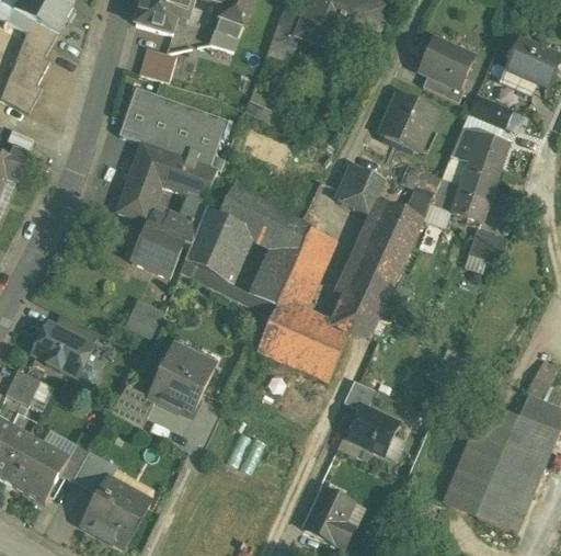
[(67,3),(60,0),(18,0),(12,10),(32,22),(55,34),(56,35),(72,7),(67,3)]
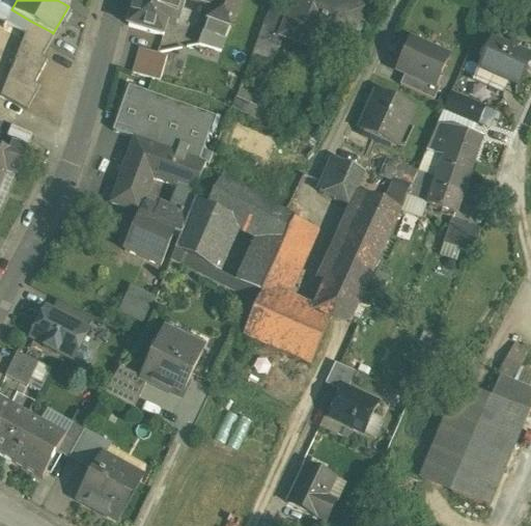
[(134,0),(129,22),(163,31),(166,19),(175,21),(182,0),(134,0)]
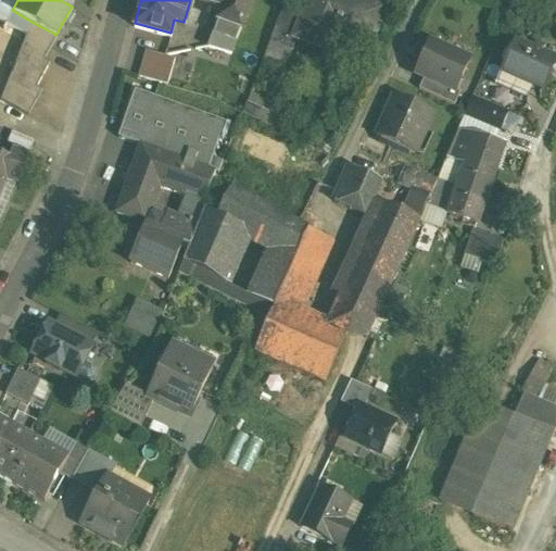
[(225,0),(225,1),(207,42),(230,48),(249,0),(225,0)]
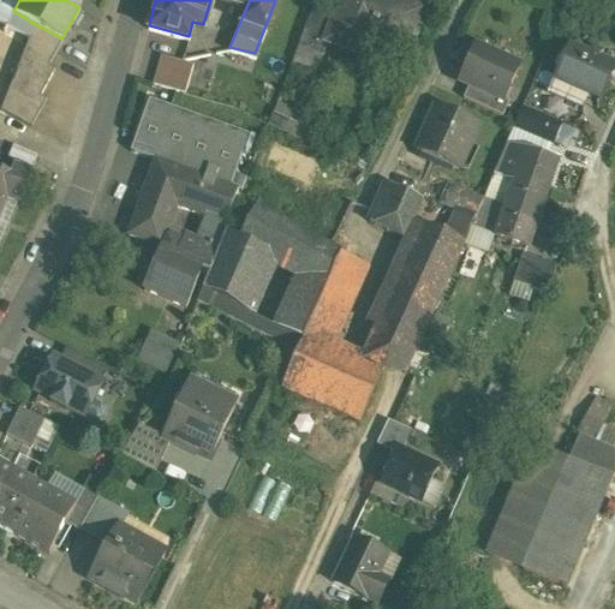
[(424,4),(415,0),(339,0),(333,17),(326,35),(328,35),(364,49),(375,23),(411,37),(424,4)]
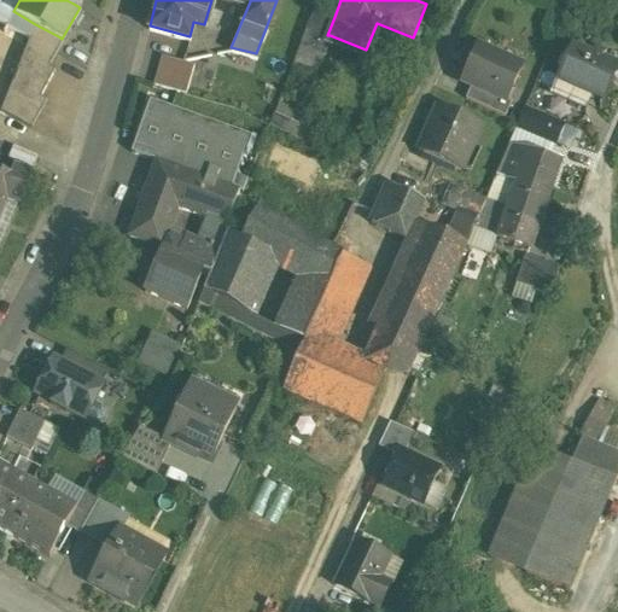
[(334,17),(313,9),(301,38),(326,47),(330,35),(327,35),(334,17)]
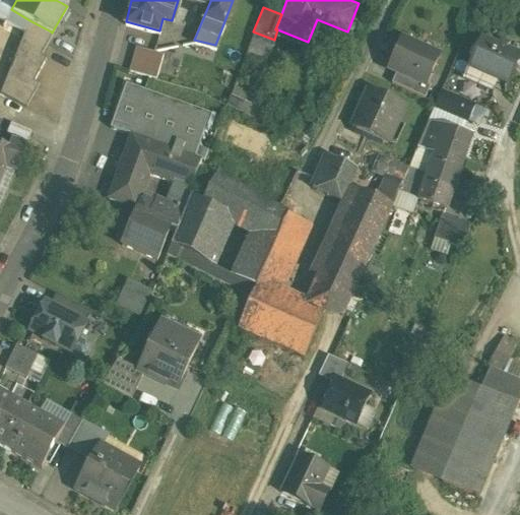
[(51,31),(29,20),(24,28),(47,41),(51,31)]
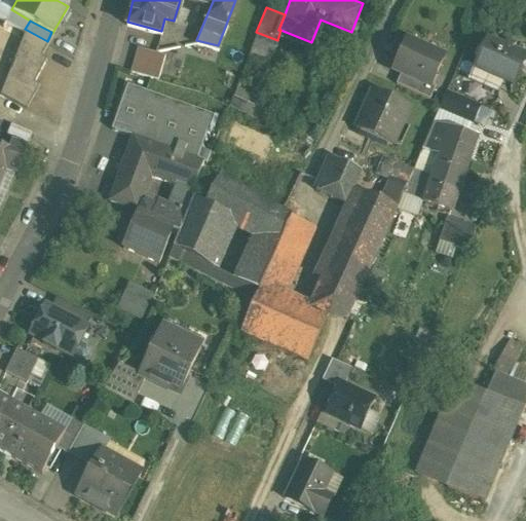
[(47,41),(25,29),(20,41),(41,52),(47,41)]
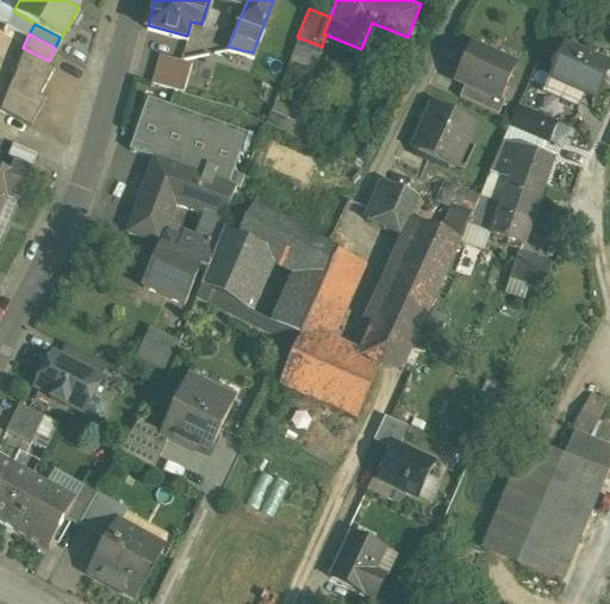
[(322,47),(297,37),(290,56),(313,66),(322,47)]
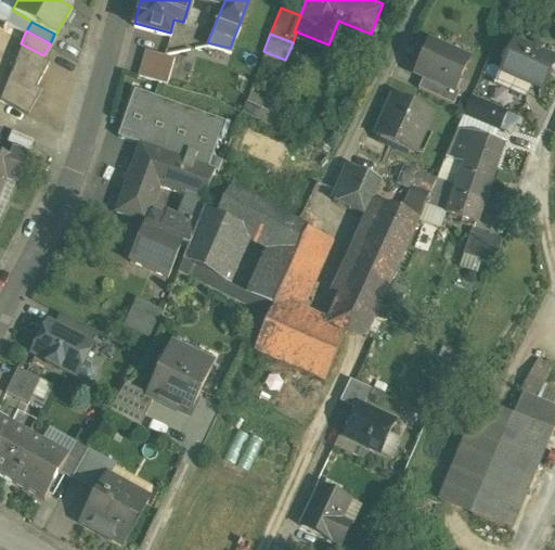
[(468,55),(429,37),(414,68),(423,73),(454,87),(454,86),(468,55)]
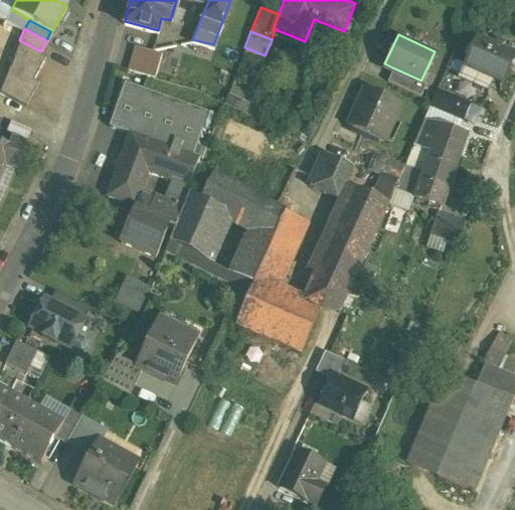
[(514,51),(514,49),(478,34),(466,63),(491,73),(504,78),(514,51)]
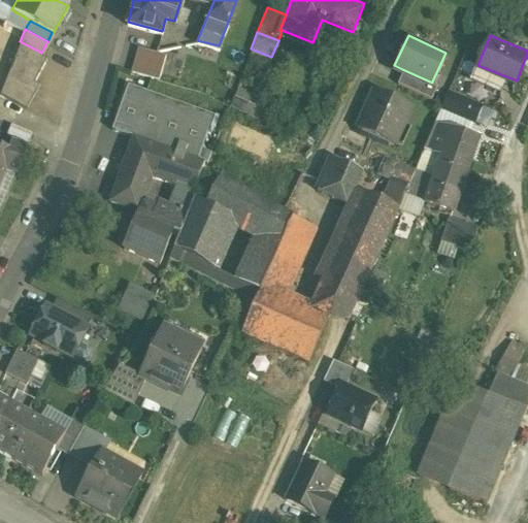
[(41,53),(20,41),(20,44),(15,55),(39,67),(45,55),(41,53)]
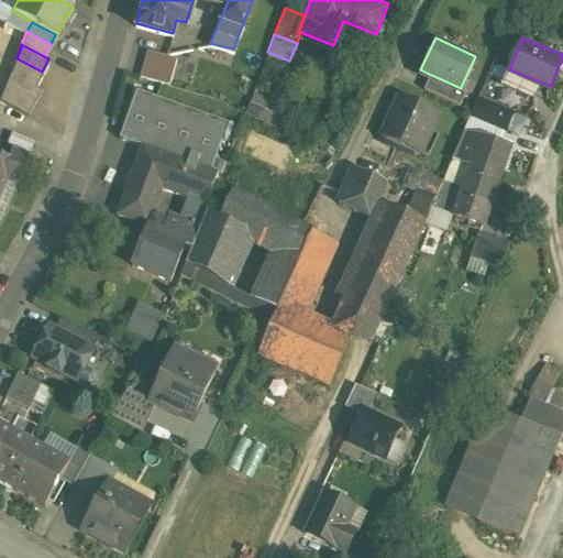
[(165,57),(144,51),(139,73),(159,78),(165,57)]
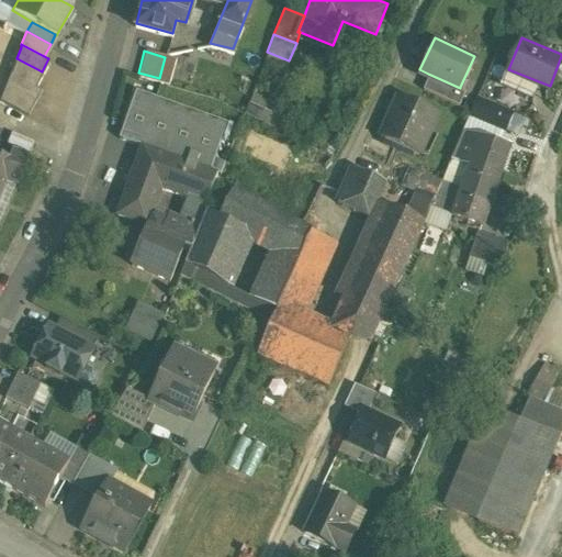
[(42,71),(17,58),(11,71),(35,85),(42,71)]
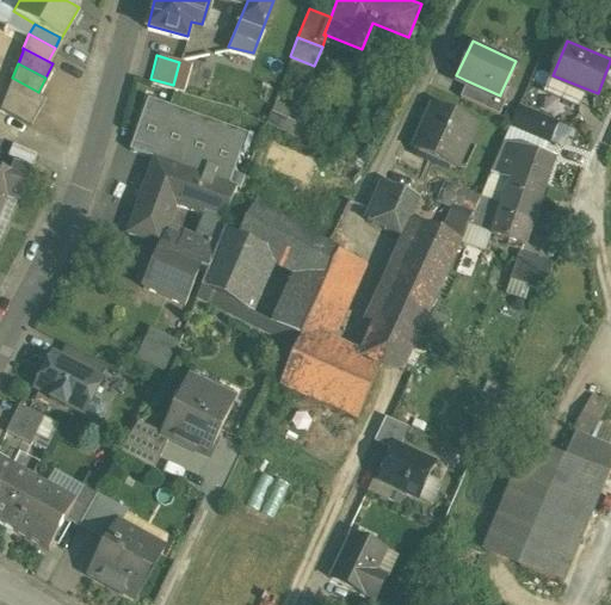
[(582,87),(553,75),(547,88),(576,102),(582,87)]
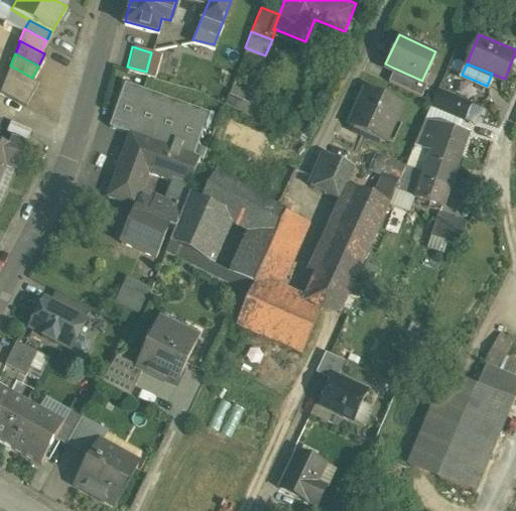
[(32,78),(10,66),(5,77),(32,91),(38,80),(32,78)]
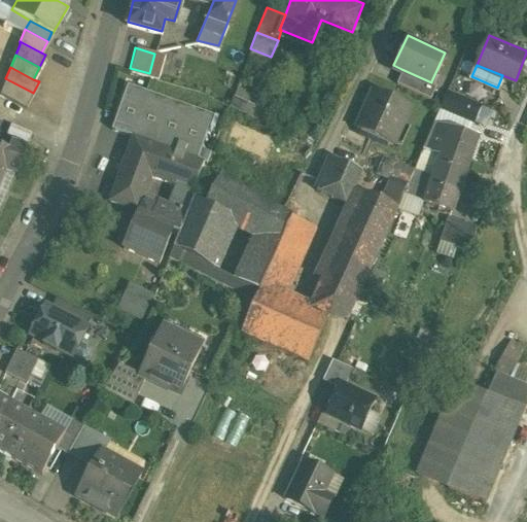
[(431,82),(401,69),(396,80),(430,96),(435,83),(431,81),(431,82)]
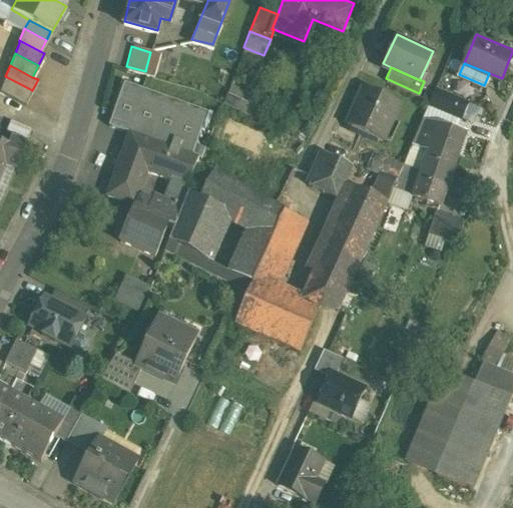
[(32,90),(5,76),(0,88),(25,102),(32,90)]
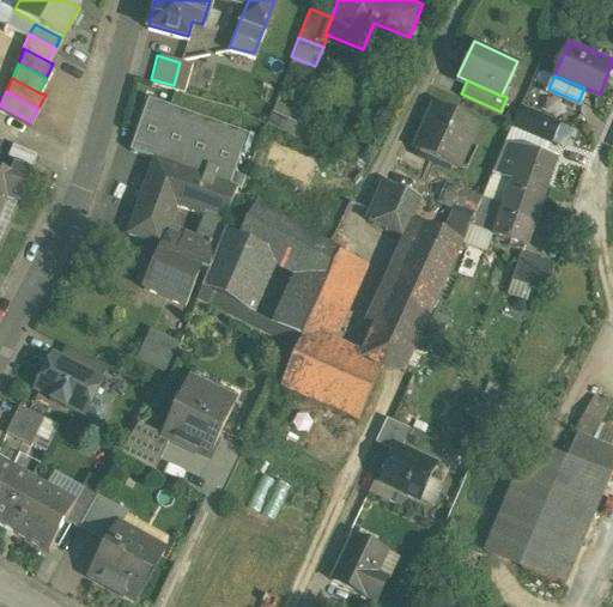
[(247,129),(149,93),(129,146),(155,155),(184,165),(204,171),(230,181),(238,157),(237,156),(247,129)]
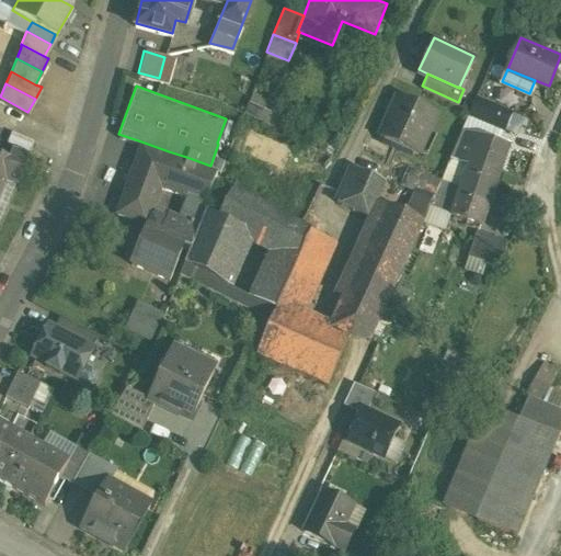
[(397,91),(378,132),(416,149),(427,125),(430,126),(437,109),(397,91)]
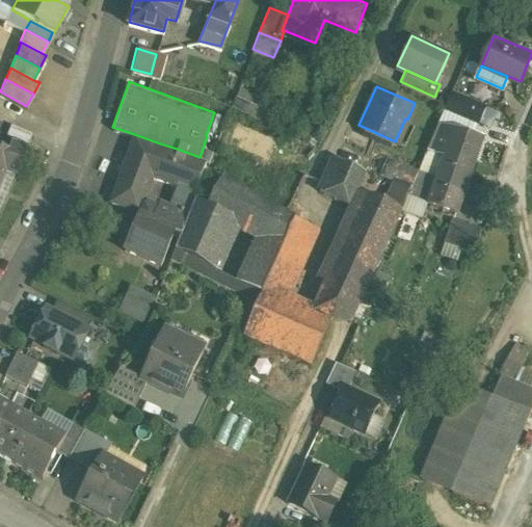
[(485,104),(452,88),(429,142),(473,158),(482,135),(471,132),(476,120),(478,121),(485,104)]
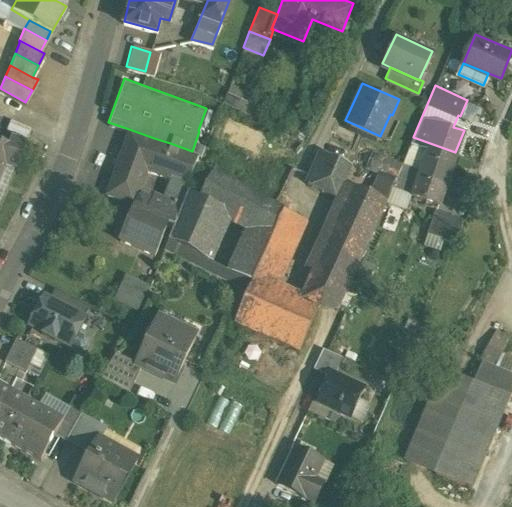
[(129,129),(106,191),(130,200),(134,191),(154,138),(129,129)]
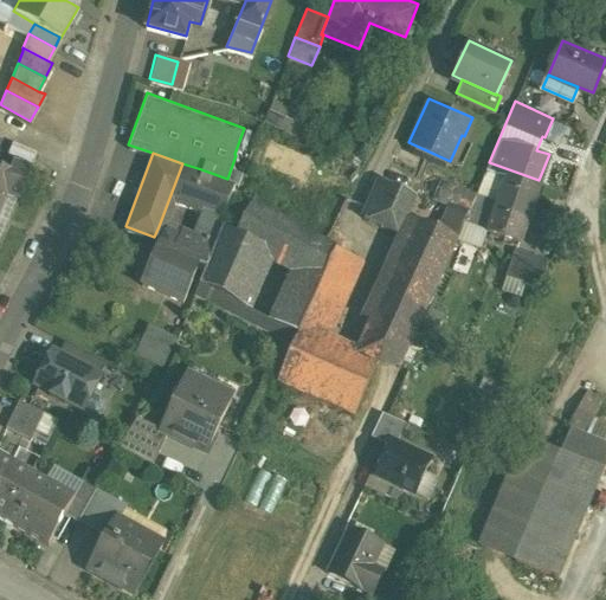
[(0,163),(0,179),(7,184),(5,188),(20,194),(32,165),(13,157),(12,161),(8,160),(6,166),(0,163)]
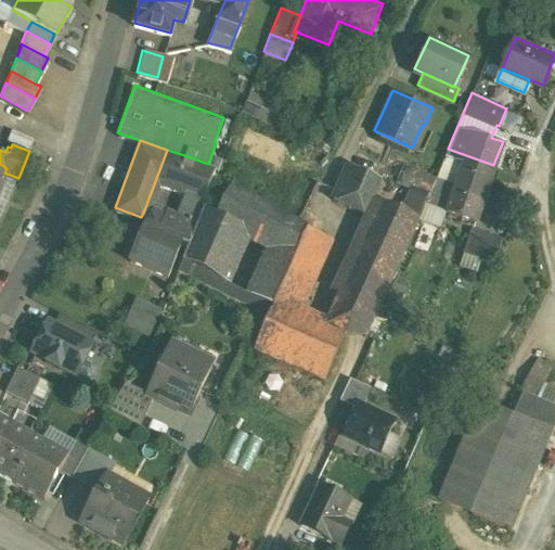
[(493,165),(448,149),(436,176),(428,194),(425,201),(477,219),(493,165)]
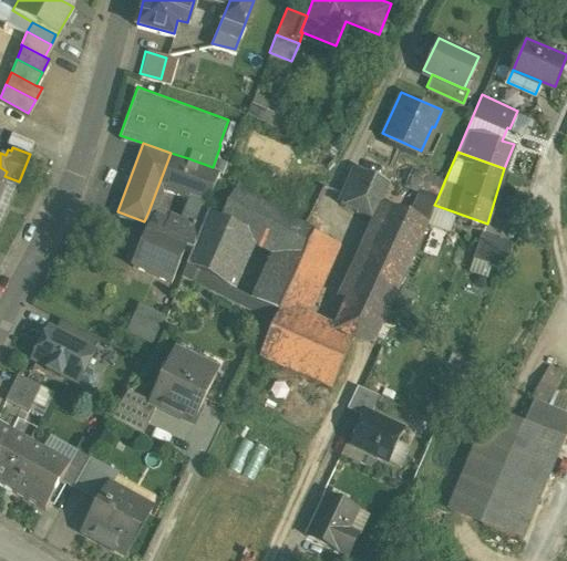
[(445,179),(398,157),(389,175),(423,191),(437,198),(445,179)]
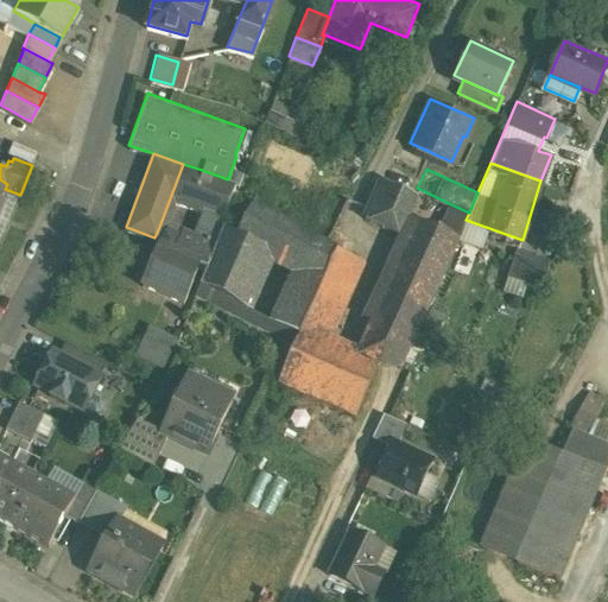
[(228,179),(202,170),(189,203),(222,215),(235,183),(228,179)]
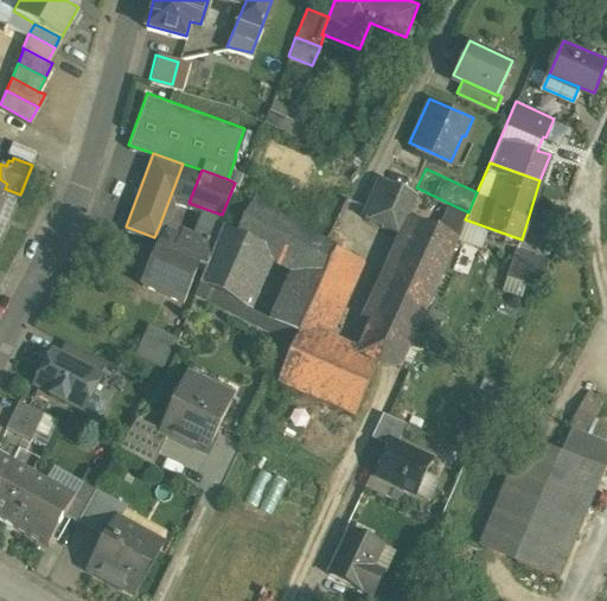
[(414,192),(379,177),(364,213),(400,229),(414,192)]
